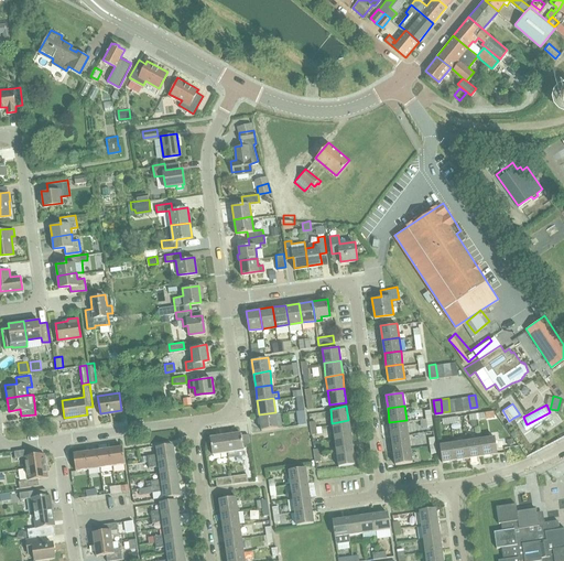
[(280,411),(275,412),(259,414),(261,429),(282,425),(280,411)]
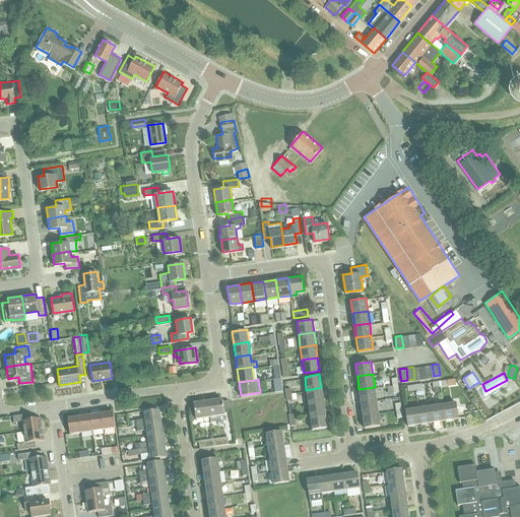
[(469,388),(466,391),(468,394),(476,389),(473,385),(469,388)]
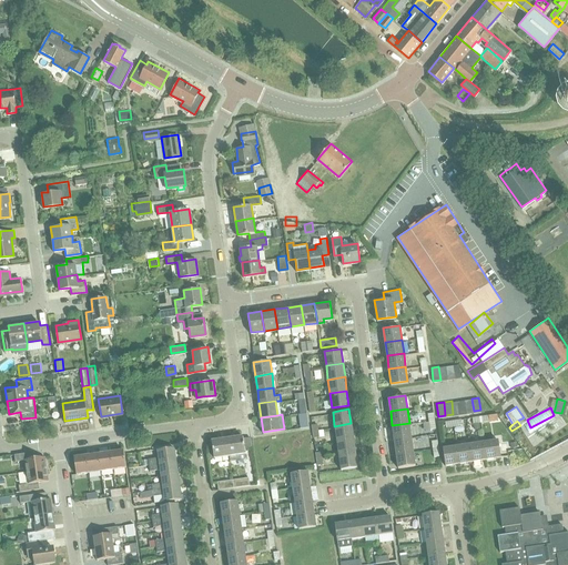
[(351,423),(334,426),(336,440),(353,437),(351,423)]
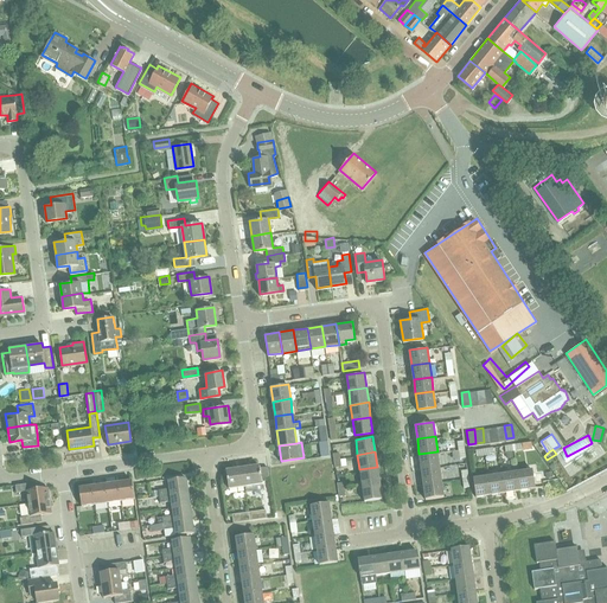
[(439,466),(438,451),(419,454),(421,468),(439,466)]
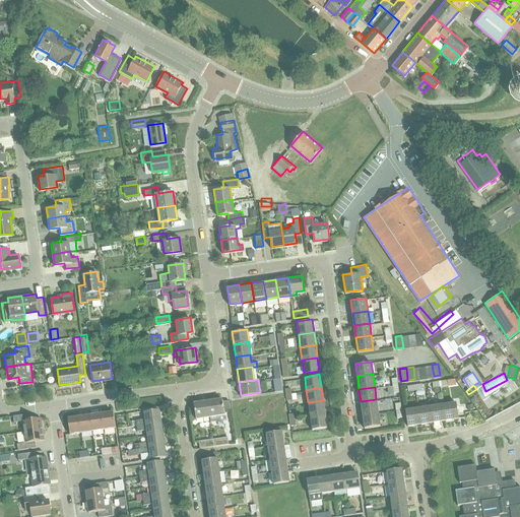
[(223,409),(231,408),(229,398),(222,399),(221,397),(207,399),(210,414),(210,419),(224,417),(223,409)]
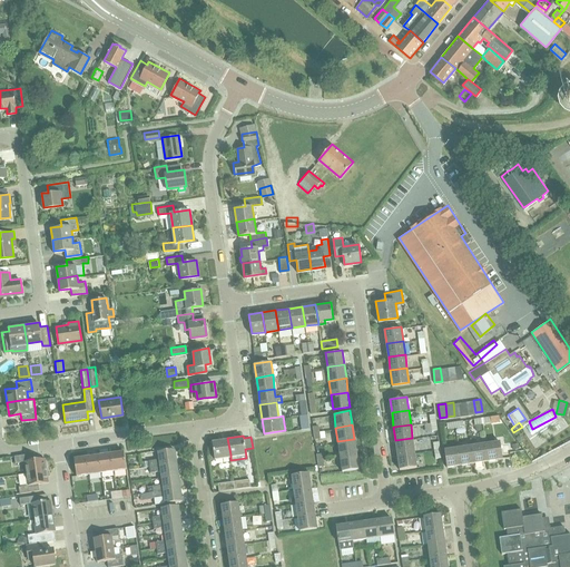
[(231,455),(227,438),(212,440),(214,458),(231,455)]
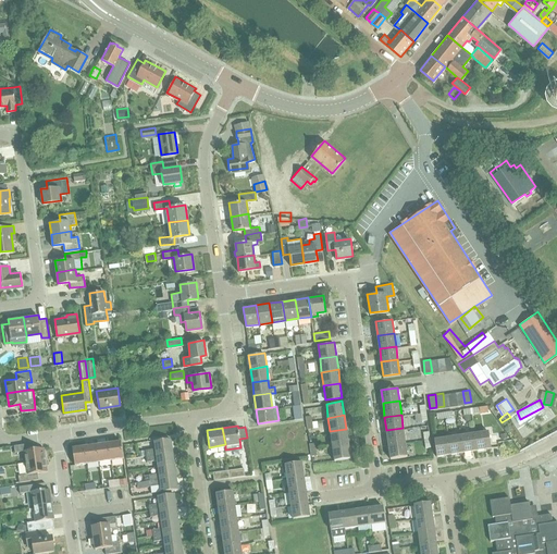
[(403,428),(386,430),(388,443),(405,441),(403,428)]
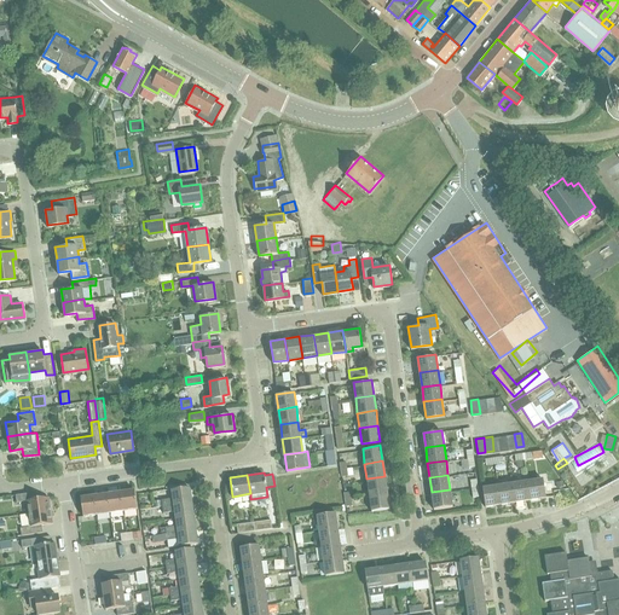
[(387,491),(385,476),(366,479),(369,494),(387,491)]
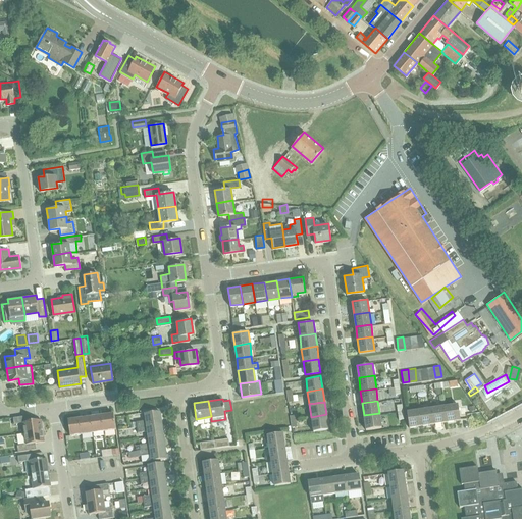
[(458,403),(445,405),(447,420),(460,418),(458,403)]
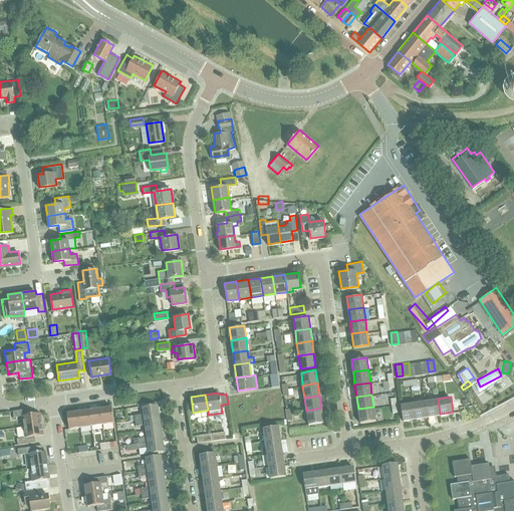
[(438,399),(426,401),(428,416),(440,414),(438,399)]
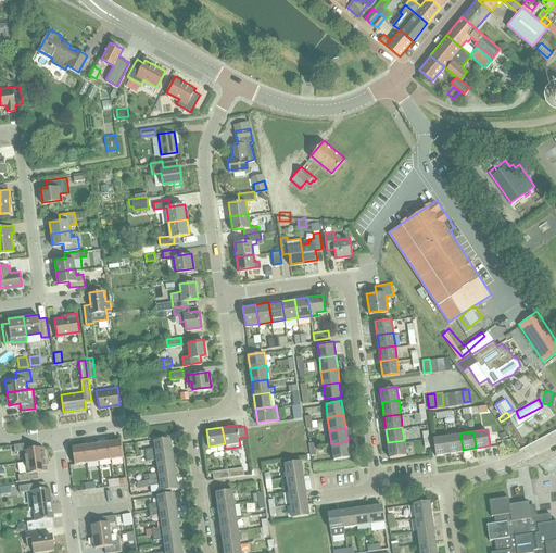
[(463,450),(460,434),(447,435),(450,452),(463,450)]
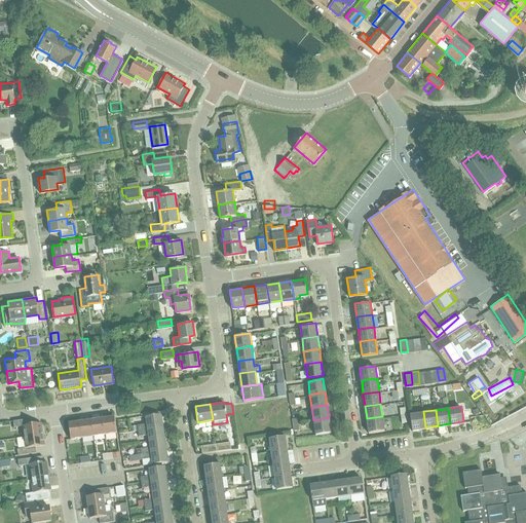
[(425,427),(423,411),(410,413),(412,430),(425,427)]
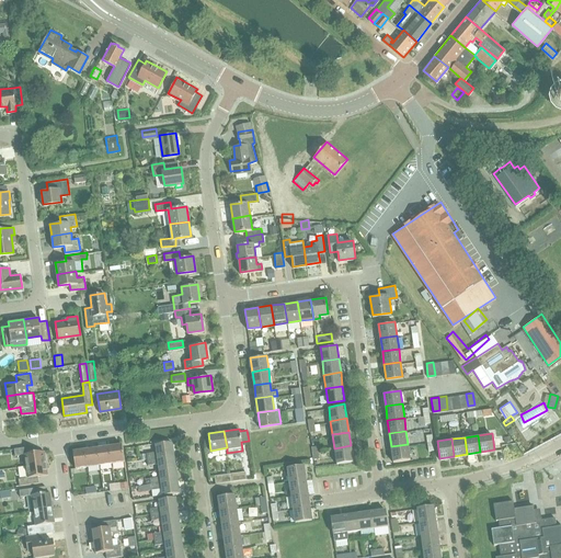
[(147,457),(174,454),(172,441),(156,443),(157,450),(146,452),(147,457)]
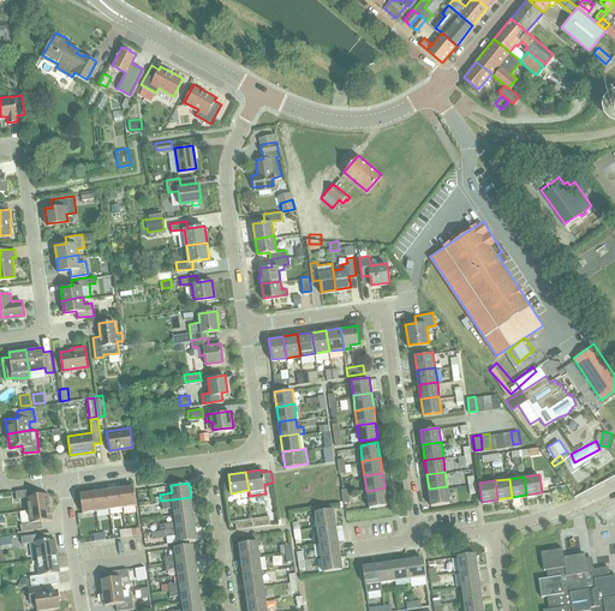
[(120,487),(123,505),(136,503),(133,485),(120,487)]
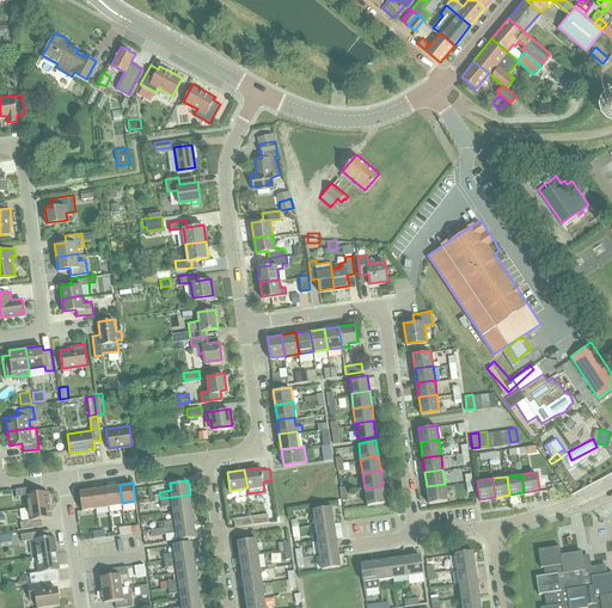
[(28,505),(50,503),(48,490),(37,491),(36,484),(16,487),(16,495),(26,493),(28,505)]
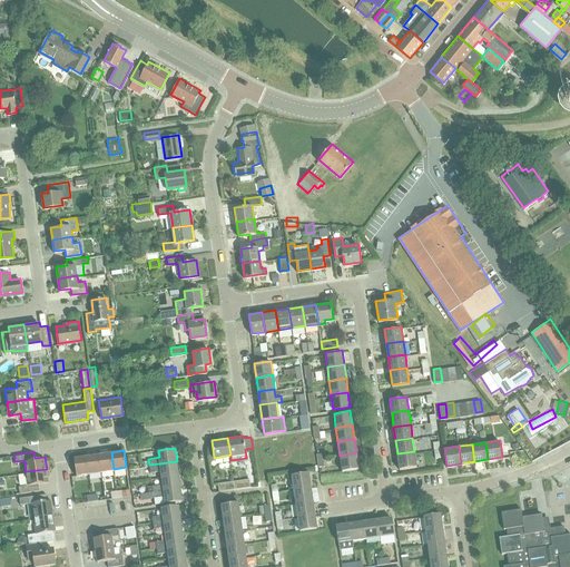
[(414,451),(397,453),(400,468),(416,466),(414,451)]
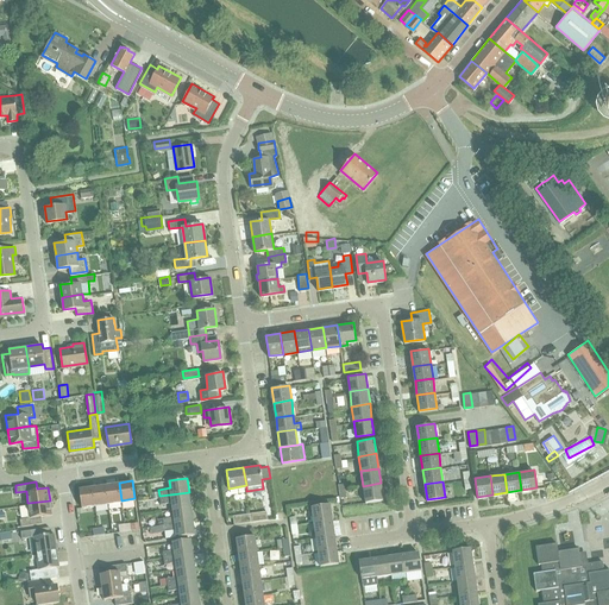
[(121,500),(119,483),(106,484),(108,502),(121,500)]
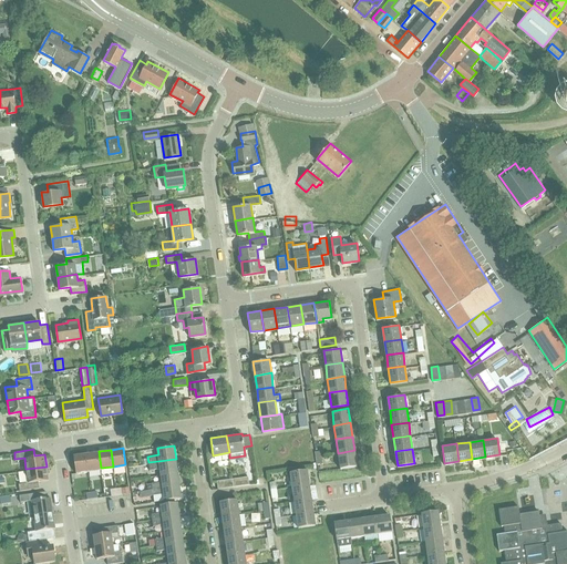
[(357,465),(354,450),(338,453),(340,468),(357,465)]
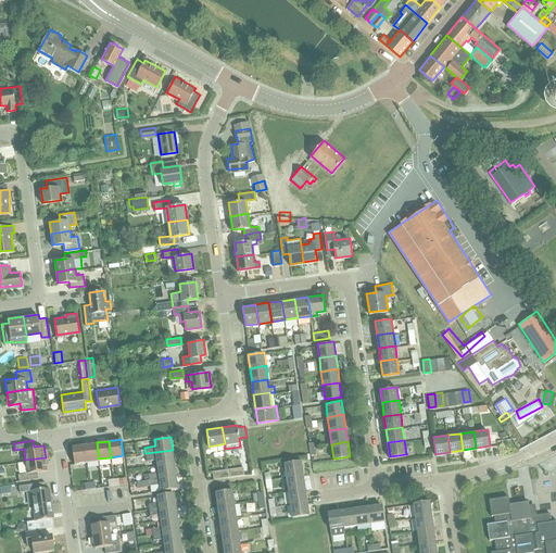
[(97,442),(85,444),(87,461),(99,459),(97,442)]
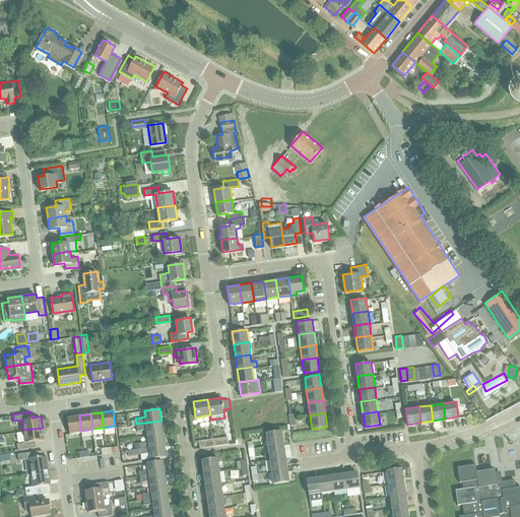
[(81,431),(79,415),(67,416),(69,432),(81,431)]
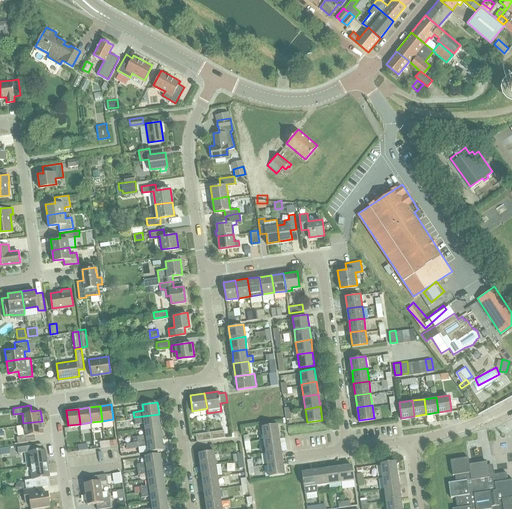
[(159,414),(134,417),(135,423),(144,421),(145,427),(160,425),(159,414)]
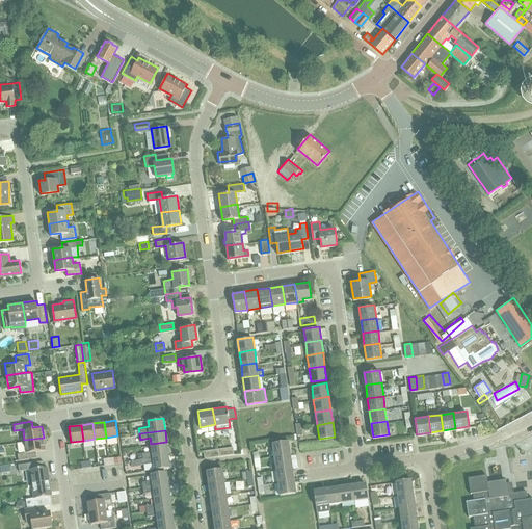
[(35,450),(45,448),(44,438),(24,440),(19,441),(20,452),(17,452),(18,458),(36,456),(35,450)]
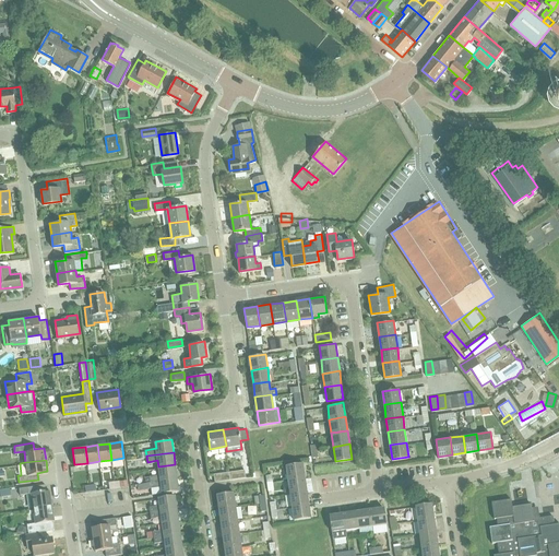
[(287,478),(305,476),(302,462),(285,464),(287,478)]
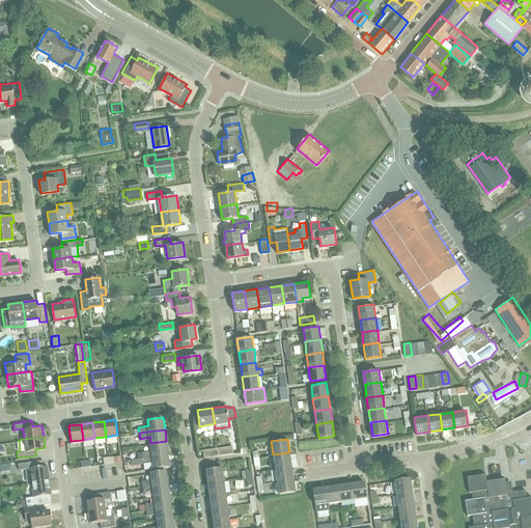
[(151,449),(142,450),(142,456),(168,452),(166,441),(150,443),(151,449)]
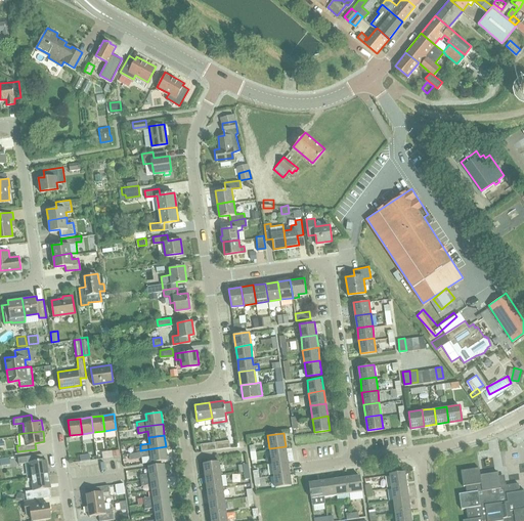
[(230,446),(229,439),(215,441),(216,448),(230,446)]
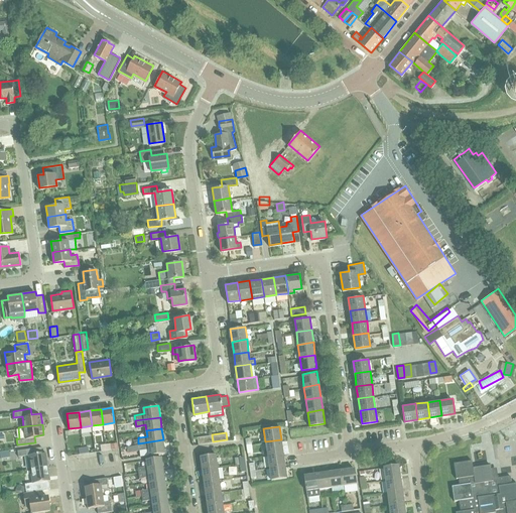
[(213,441),(212,434),(198,436),(199,442),(213,441)]
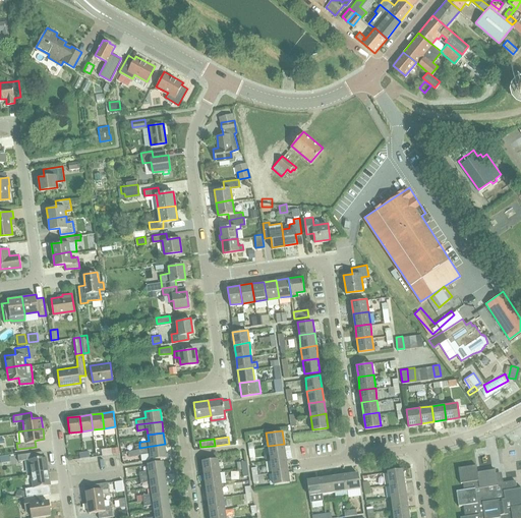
[(165,444),(139,448),(140,453),(141,459),(151,458),(166,456),(165,444)]
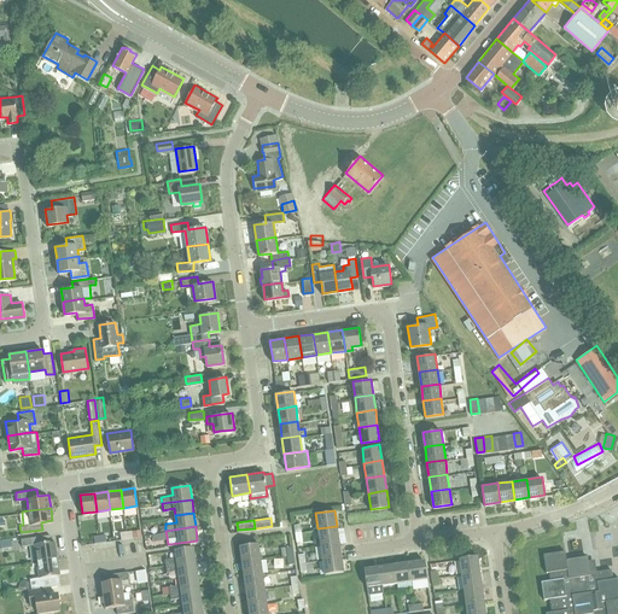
[(337,526),(318,528),(320,543),(339,541),(337,526)]
